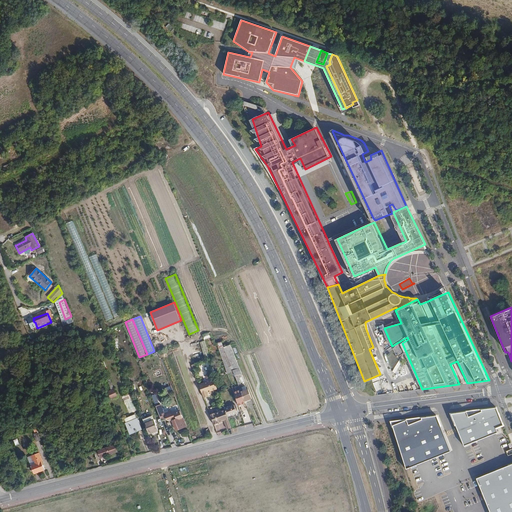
[(242,374),(230,345),(223,347),(235,377),(242,374)]
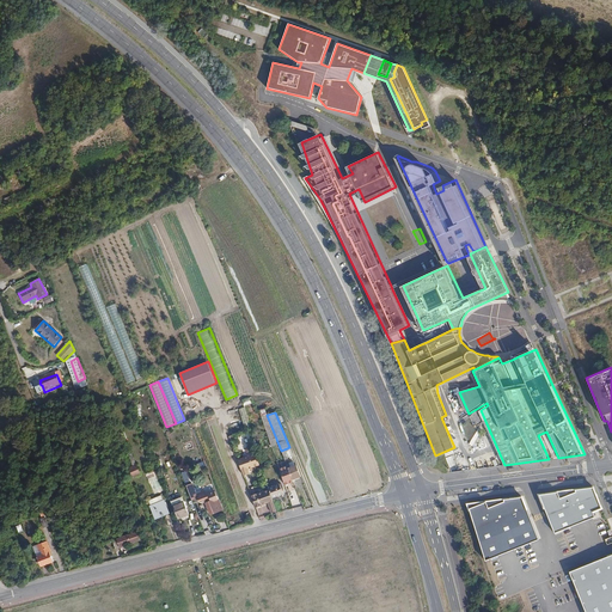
[(470,444),(472,446),(481,433),(477,430),(470,444)]
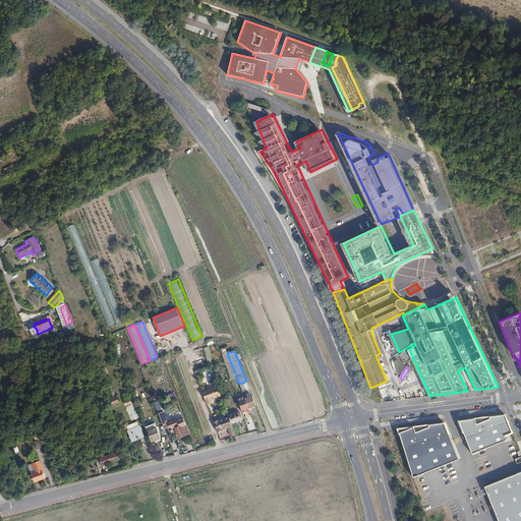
[(239,384),(242,391),(249,389),(246,381),(239,384)]
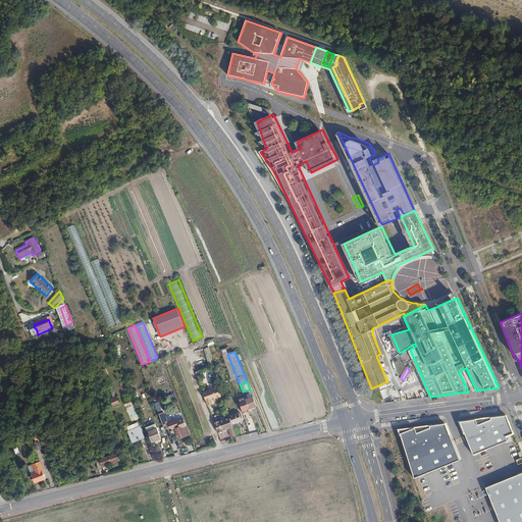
[(218,387),(203,394),(208,407),(212,405),(211,401),(221,397),(218,387)]
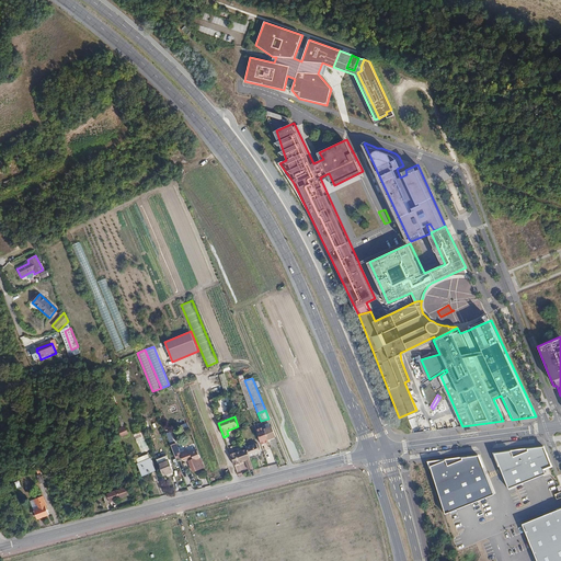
[(263,426),(266,434),(268,441),(276,437),(272,425),(270,426),(268,424),(263,426)]
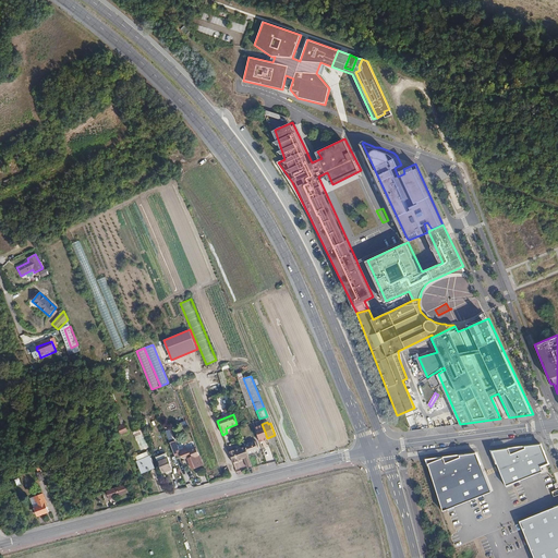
[(125,424),(122,425),(118,427),(121,436),(129,433),(125,424)]
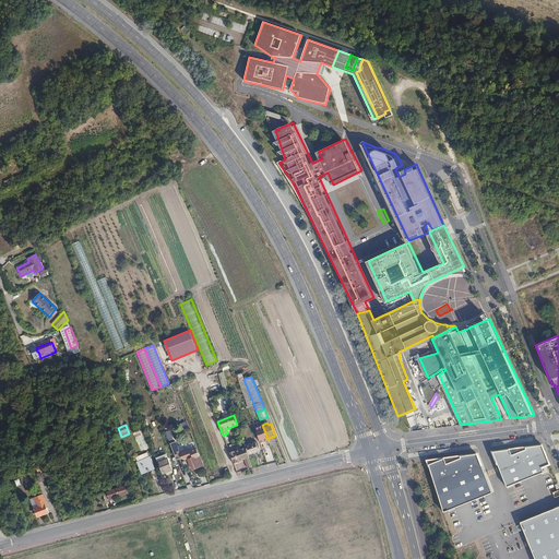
[(176,441),(174,443),(168,430),(166,431),(176,456),(180,455),(182,459),(186,460),(189,459),(193,458),(194,459),(200,456),(197,449),(190,452),(189,449),(185,449),(179,451),(178,448),(176,441)]
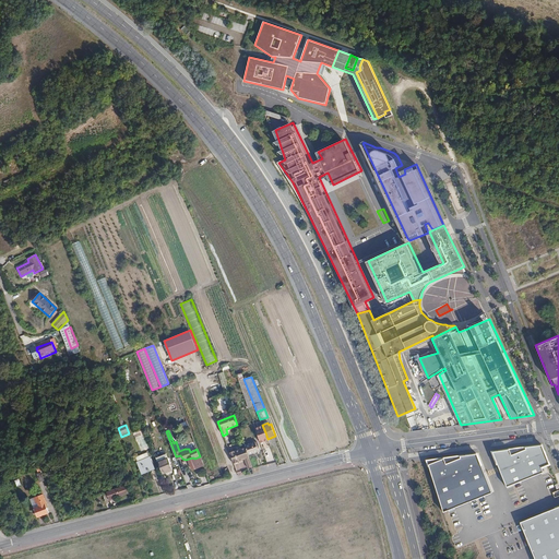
[(265,432),(258,436),(261,443),(269,441),(268,439),(265,432)]
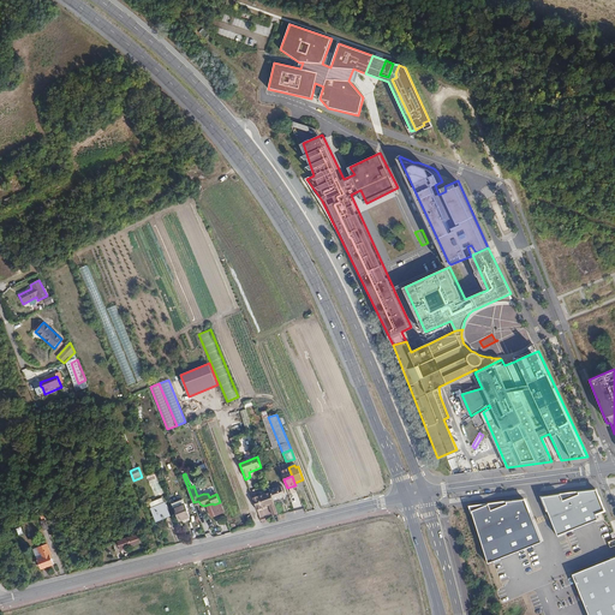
[(149,482),(155,496),(163,493),(157,478),(149,482)]
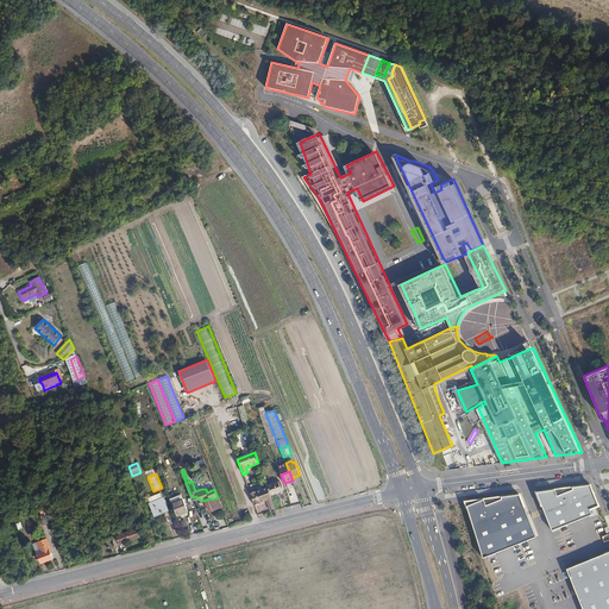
[(267,485),(268,488),(270,496),(282,491),(278,482),(267,485)]
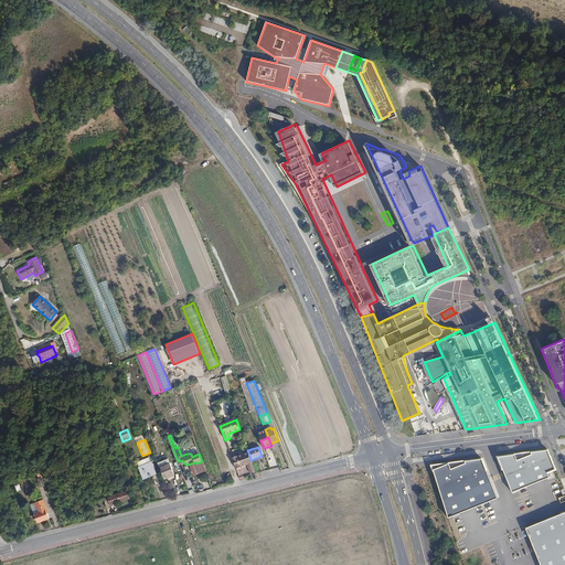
[(547,449),(499,457),(512,491),(551,476),(548,470),(555,468),(547,449)]
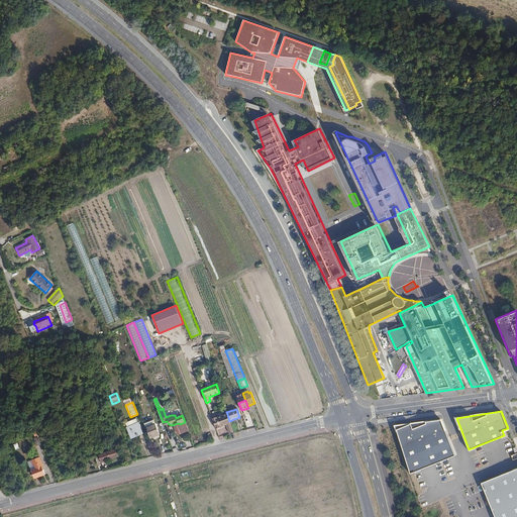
[(229,433),(233,432),(229,421),(227,414),(216,418),(216,417),(212,419),(216,429),(220,427),(228,424),(228,425),(227,426),(229,433)]
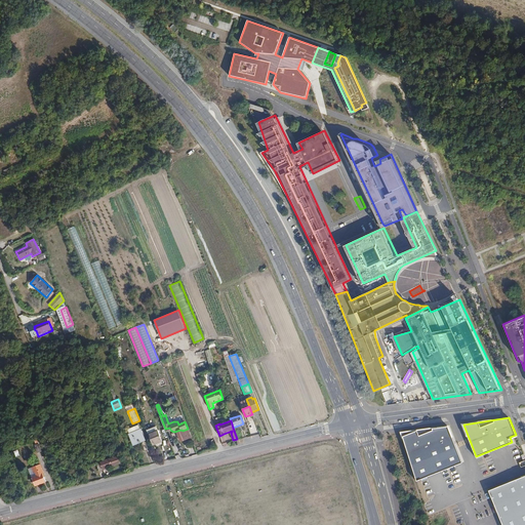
[(138,425),(128,429),(133,443),(138,441),(138,443),(145,440),(138,425)]
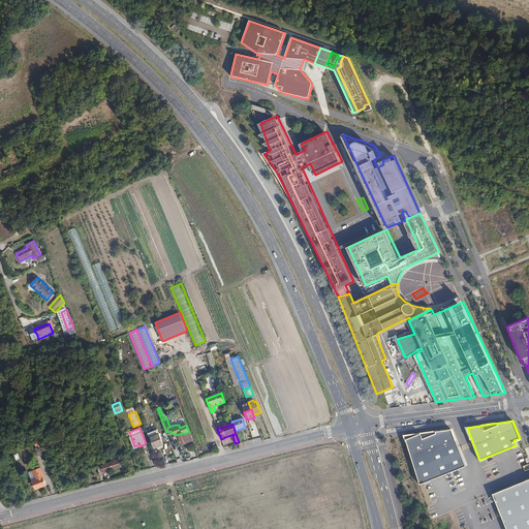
[(452,430),(404,436),(418,483),(466,465),(452,430)]
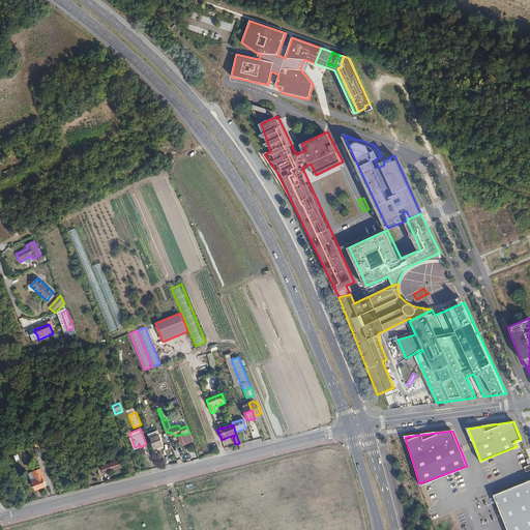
[(182,445),(193,441),(189,433),(184,435),(183,434),(179,435),(182,445)]
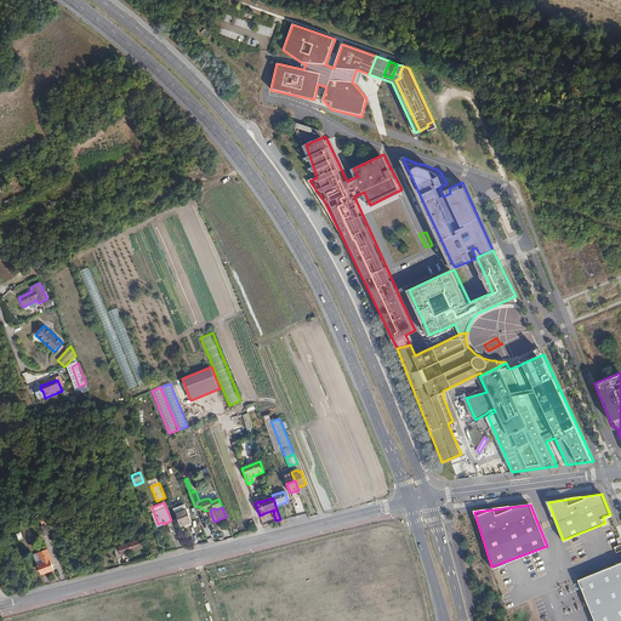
[(181,527),(192,522),(187,510),(187,508),(176,513),(181,527)]
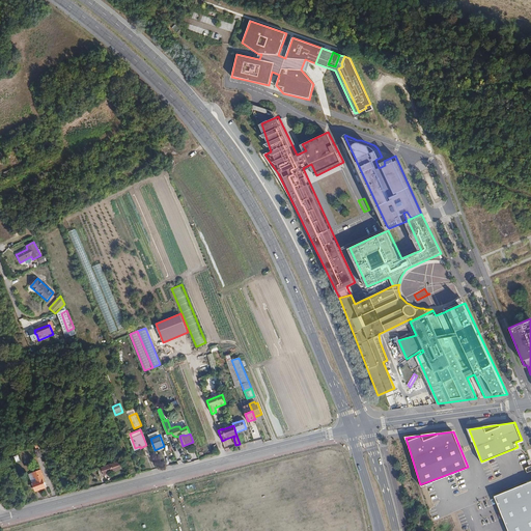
[(118,459),(98,468),(100,475),(120,467),(118,459)]
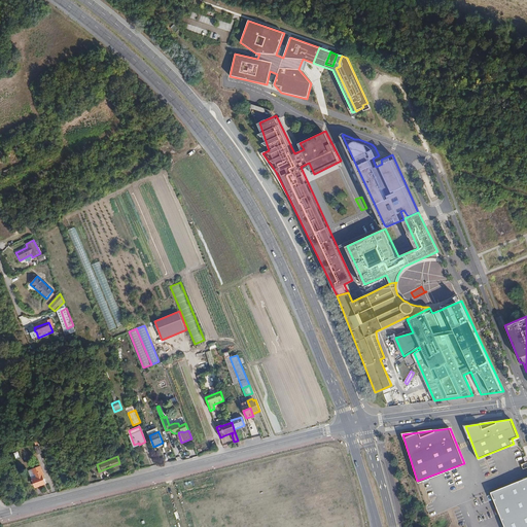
[(43,480),(45,480),(44,476),(40,466),(32,469),(34,475),(36,475),(37,479),(33,480),(35,488),(45,484),(43,480)]
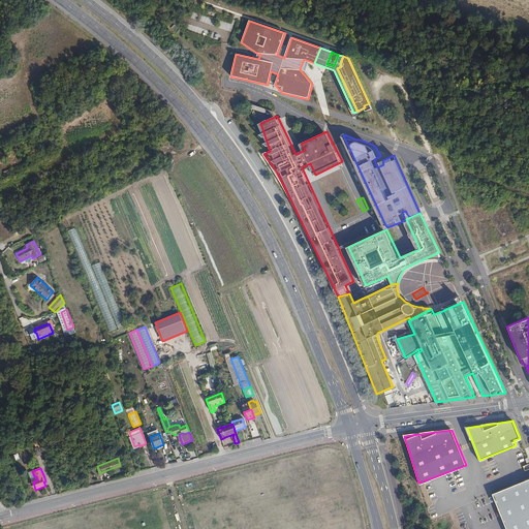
[(29,473),(32,481),(33,481),(37,480),(36,476),(34,476),(32,471),(29,473)]
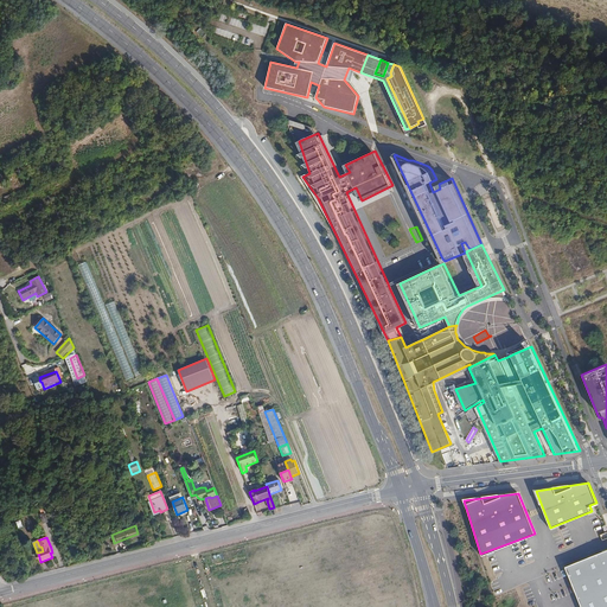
[(606,606),(606,551),(566,569),(580,606),(606,606)]
